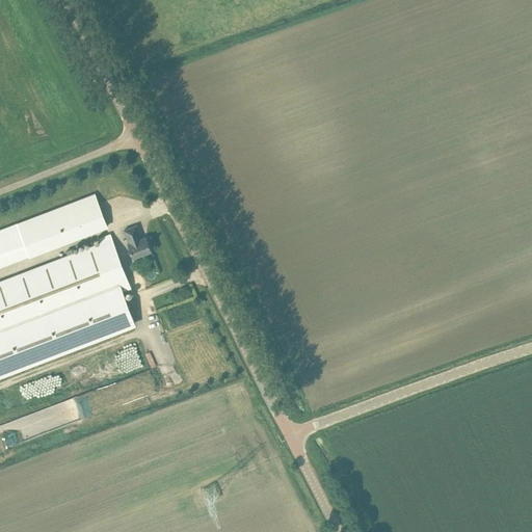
[(41,215),(53,246),(107,227),(95,194),(41,215)]
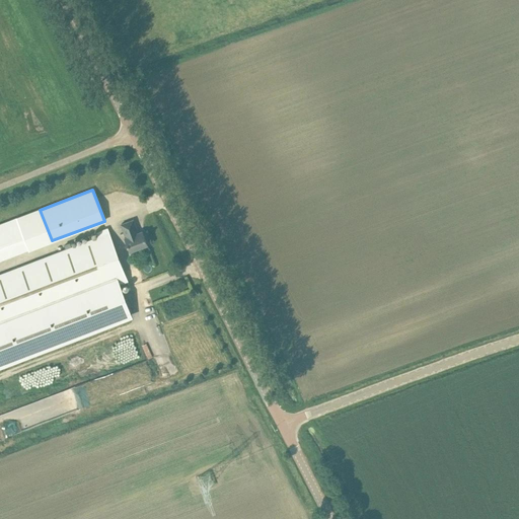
[(0,224),(0,260),(28,249),(16,219),(0,224)]
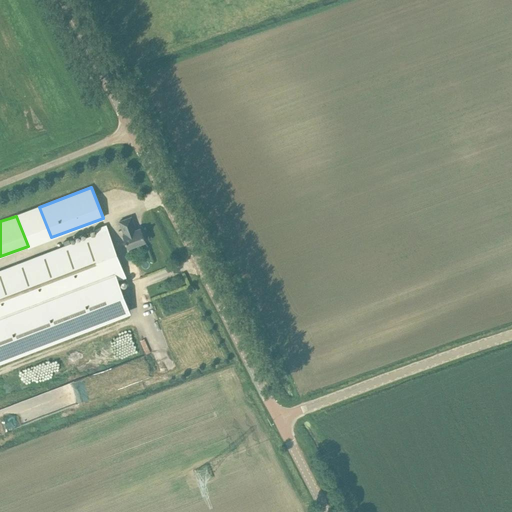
[(119,221),(124,234),(123,235),(128,249),(146,242),(140,228),(136,230),(131,217),(119,221)]
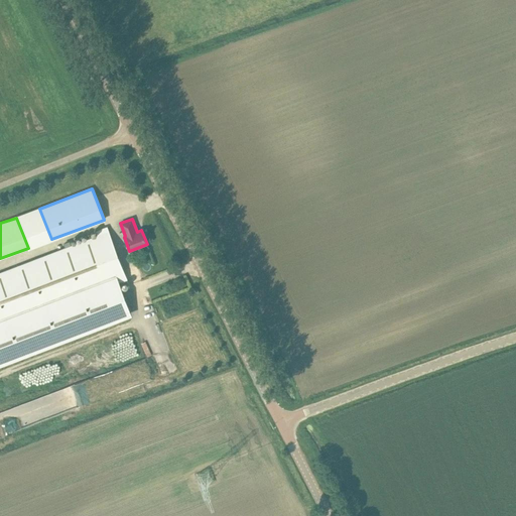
[(127,279),(109,232),(0,273),(0,363),(131,314),(119,282),(127,279)]
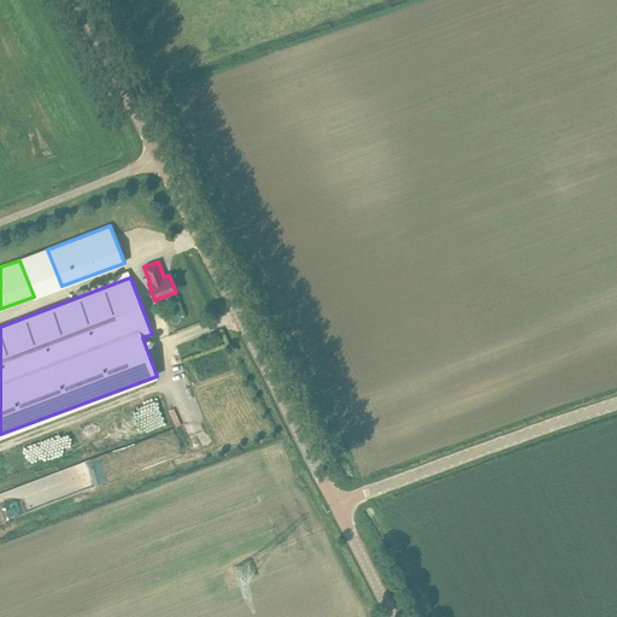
[(172,335),(165,316),(153,321),(160,339),(172,335)]
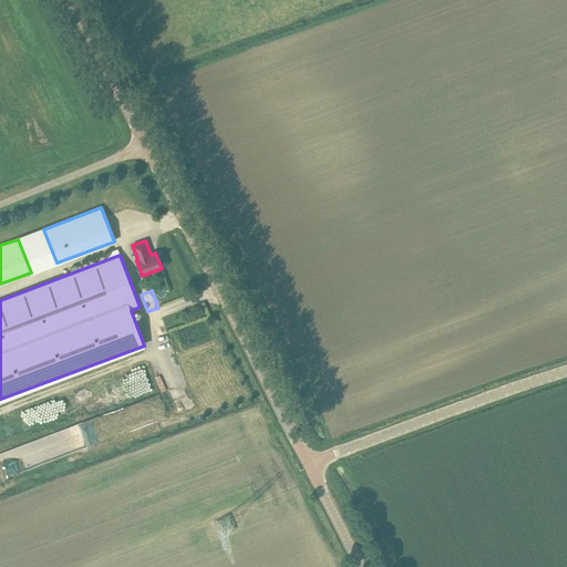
[(101,383),(109,408),(142,398),(150,423),(161,420),(153,393),(154,392),(147,369),(101,383)]
